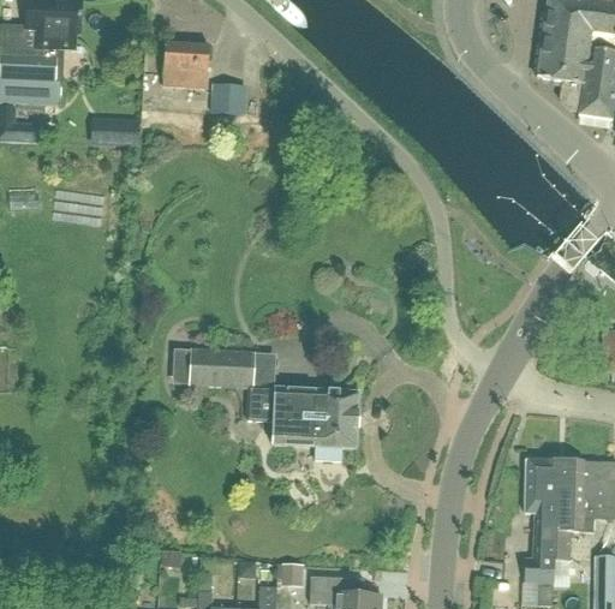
[(27,0),(24,39),(24,53),(0,52),(0,76),(63,79),(64,48),(75,48),(76,31),(78,31),(81,0),(27,0)]
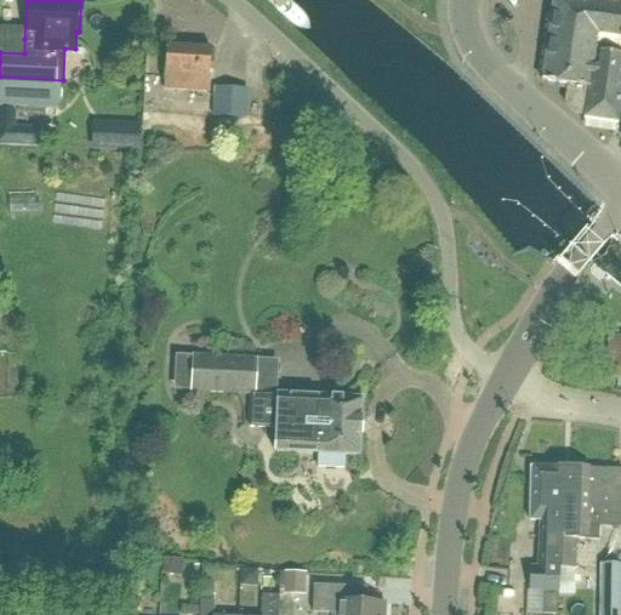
[(617,115),(619,102),(620,102),(620,1),(611,0),(551,0),(542,77),(567,81),(564,100),(575,109),(584,110),(584,114),(617,119),(619,115),(617,115)]
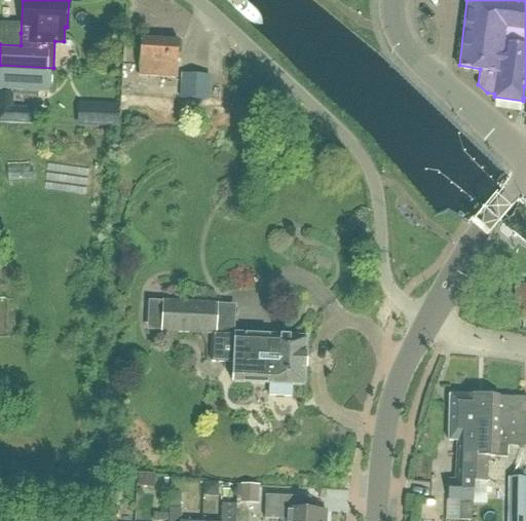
[(176,75),(178,37),(141,36),(139,73),(176,75)]
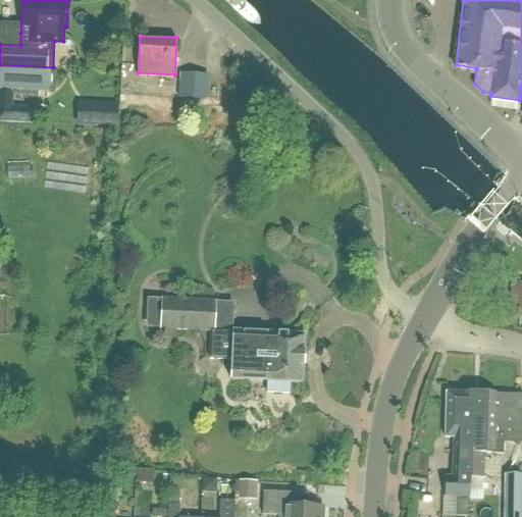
[(3,114),(12,115),(13,85),(51,87),(51,68),(0,66),(0,85),(4,85),(3,114)]
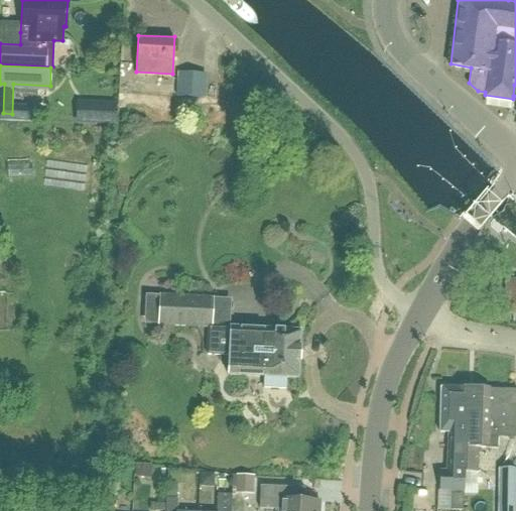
[(203,71),(178,70),(177,94),(202,95),(203,71)]
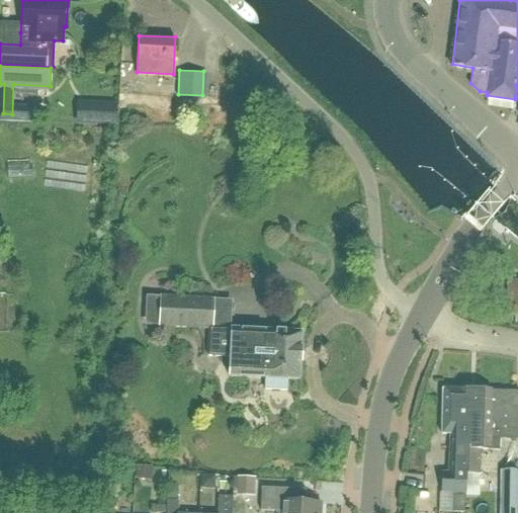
[(91,108),(98,120),(109,113),(102,102),(91,108)]
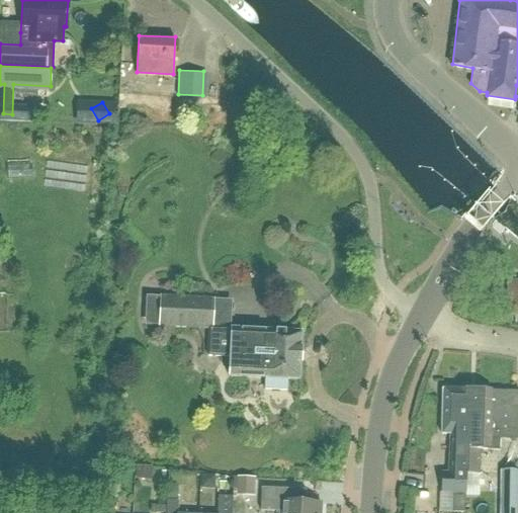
[(517,279),(509,280),(511,311),(517,310),(517,279)]
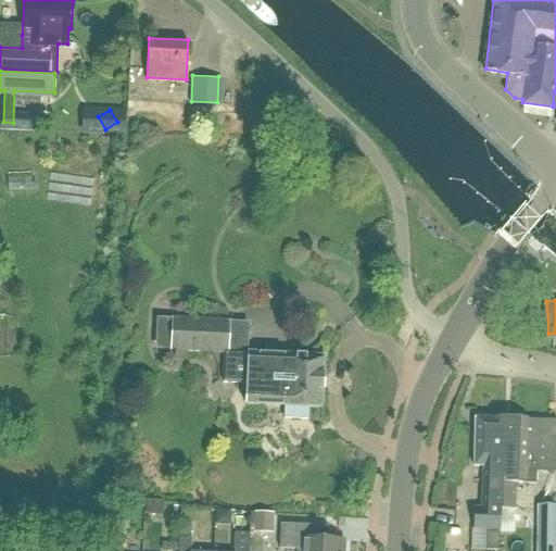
[(324,353),(248,350),(249,320),(230,318),(230,317),(173,314),(171,347),(225,349),(223,378),(245,379),(244,399),(283,401),(283,413),(307,414),(308,402),(321,403),(324,353)]
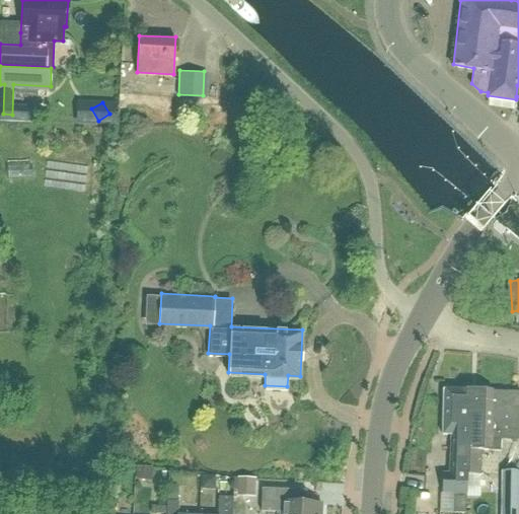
[(467,472),(467,387),(444,386),(443,432),(451,432),(450,470),(444,470),(443,491),(452,491),(452,510),(464,510),(465,491),(467,491),(468,472),(467,472)]
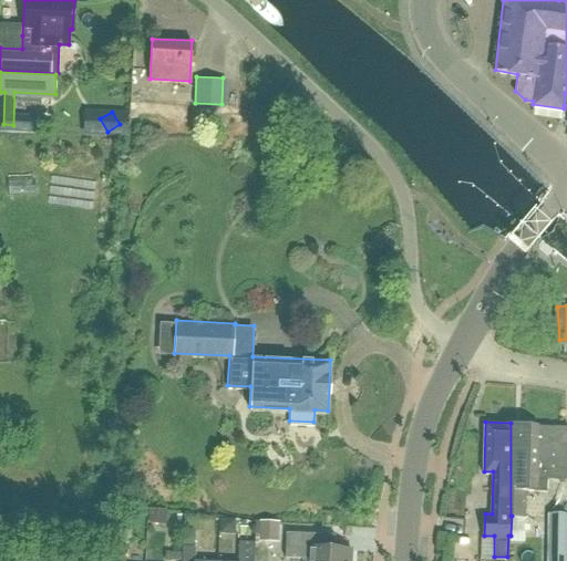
[(526,489),(537,489),(537,477),(566,477),(566,425),(538,425),(538,423),(511,423),(511,516),(512,516),(525,516),(526,489)]
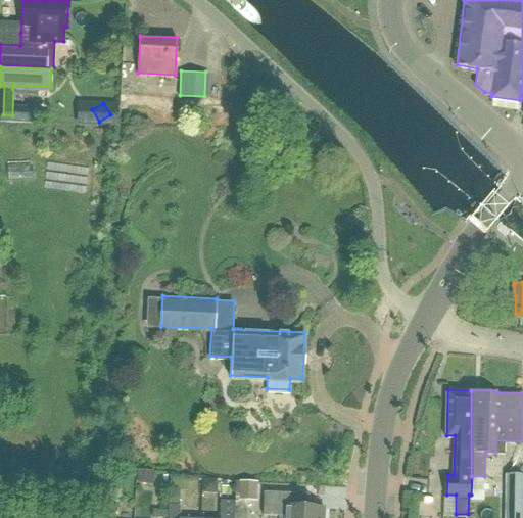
[(521,517),(522,471),(506,471),(505,517),(521,517)]
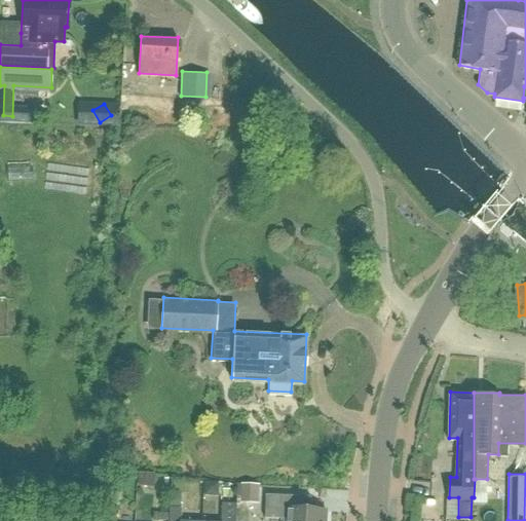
[(241,482),(240,500),(259,501),(260,483),(241,482)]
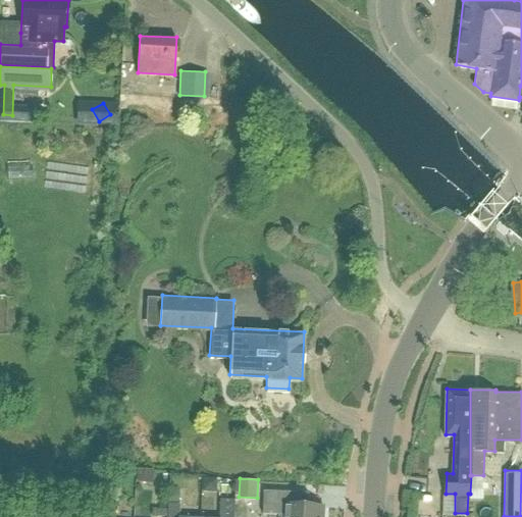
[(176,500),(177,486),(169,486),(168,499),(176,500)]
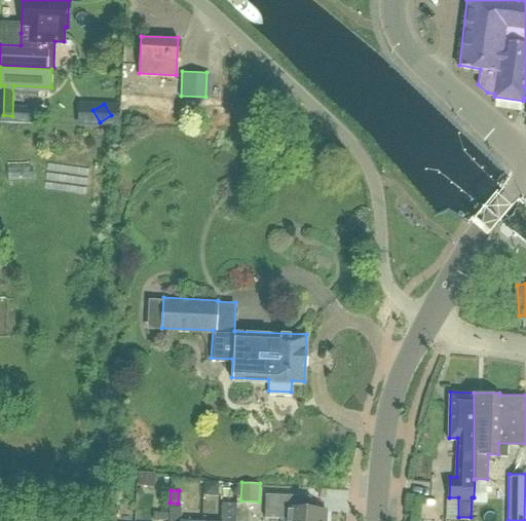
[(283,520),(324,520),(326,509),(299,507),(300,494),(308,494),(308,495),(310,495),(310,494),(265,491),(264,516),(284,517),(283,520)]
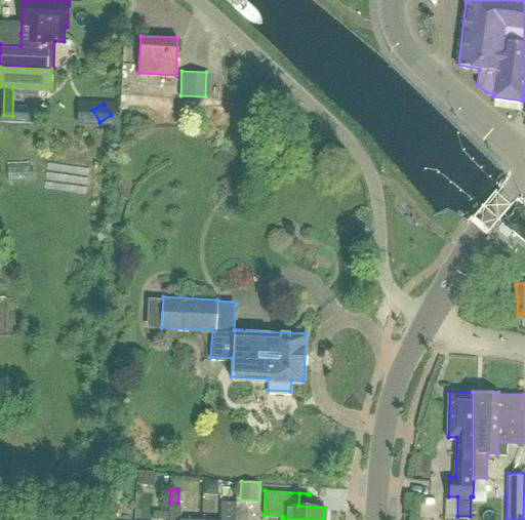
[(103,498),(103,503),(102,518),(113,518),(114,498),(103,498)]
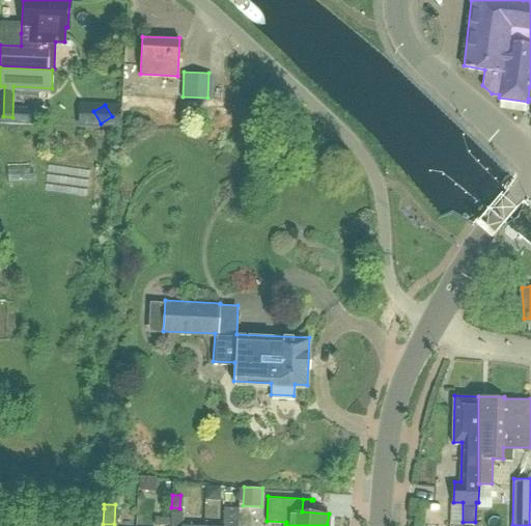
[(216,525),(202,525),(236,525),(239,506),(223,505),(222,525),(216,525)]
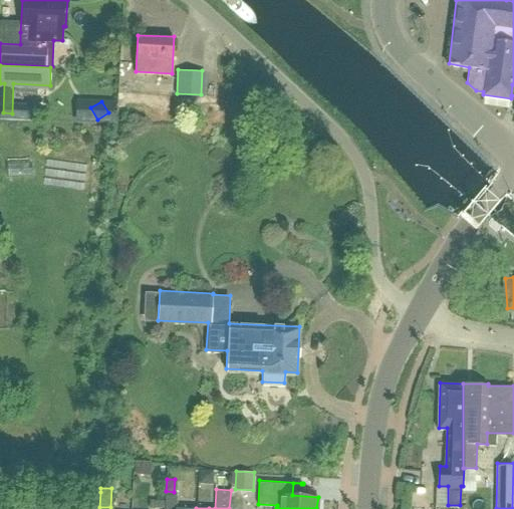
[(196,508),(176,507),(177,493),(165,493),(163,508),(196,508)]
